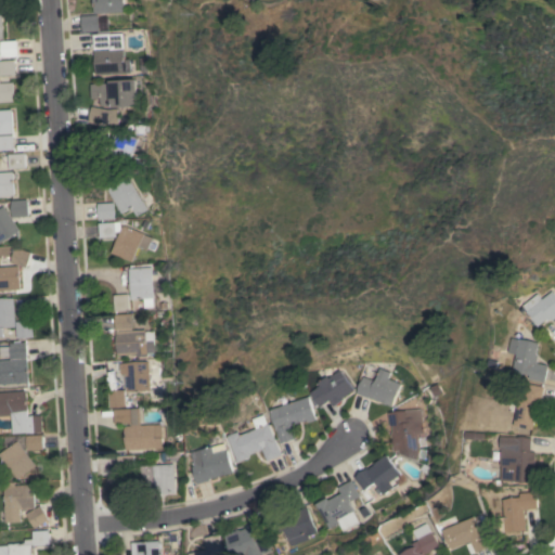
[(121,0),(123,12),(93,14),(92,0),(121,0)]
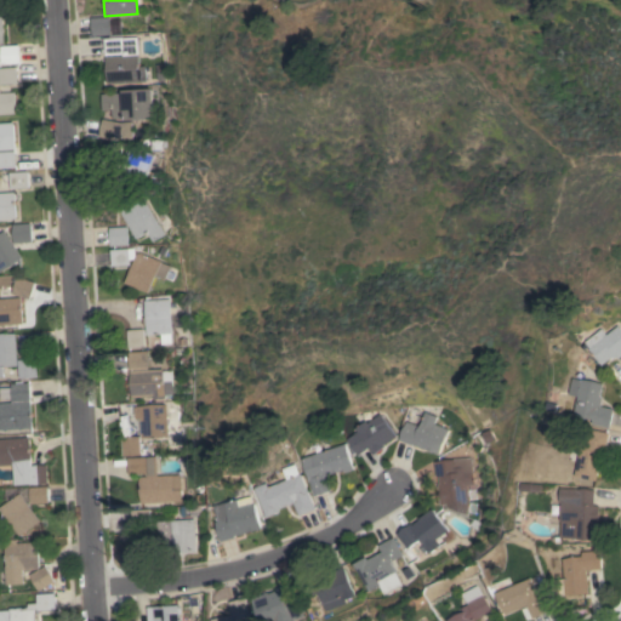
[(91,17),(109,16),(110,34),(92,35),(91,17)]
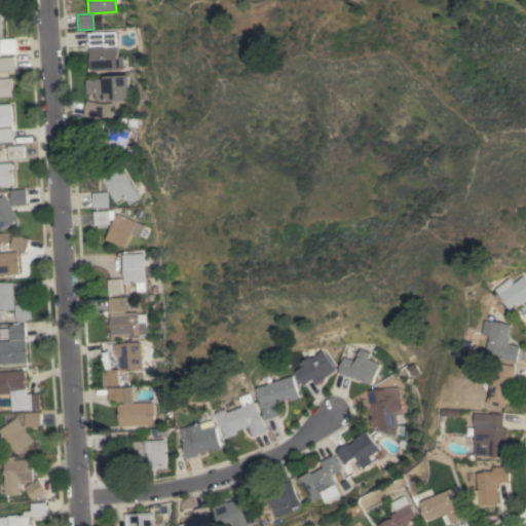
[(89,48),(103,47),(103,45),(88,46),(87,33),(103,31),(103,32),(115,31),(117,57),(122,55),(123,68),(90,71),(89,48)]
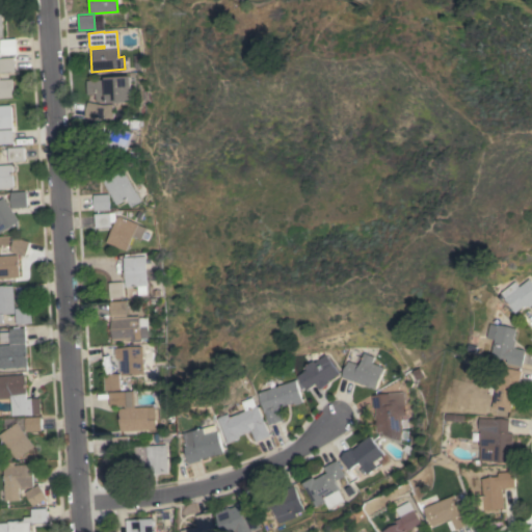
[(1,40),(17,38),(18,54),(2,55),(1,40)]
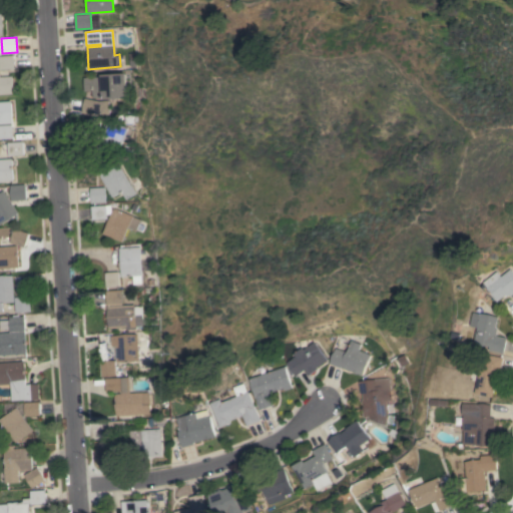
[(0,55),(14,55),(15,69),(0,70),(0,55)]
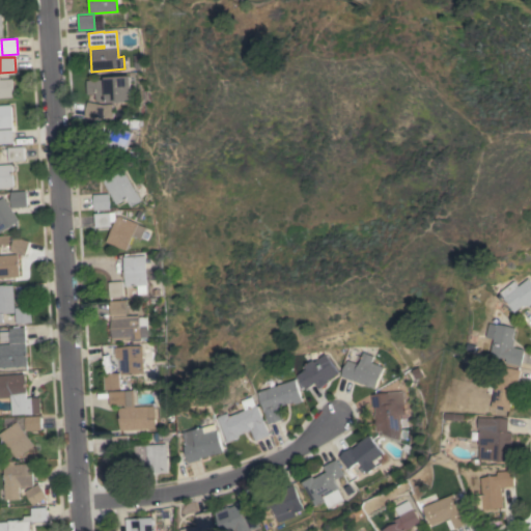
[(131,101),(106,102),(106,101),(95,102),(94,93),(86,94),(86,80),(105,79),(105,77),(130,76),(131,101)]
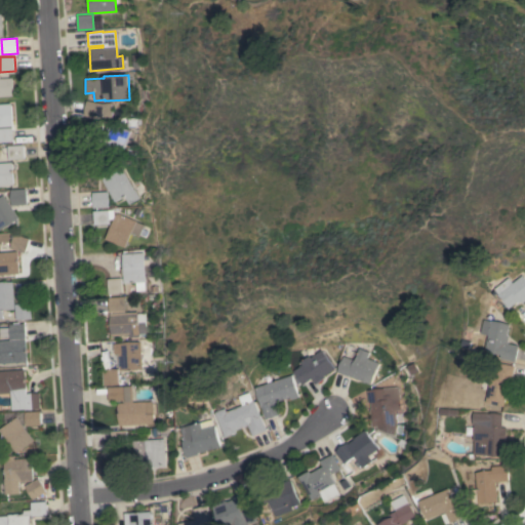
[(0,79),(13,78),(14,96),(0,96),(0,79)]
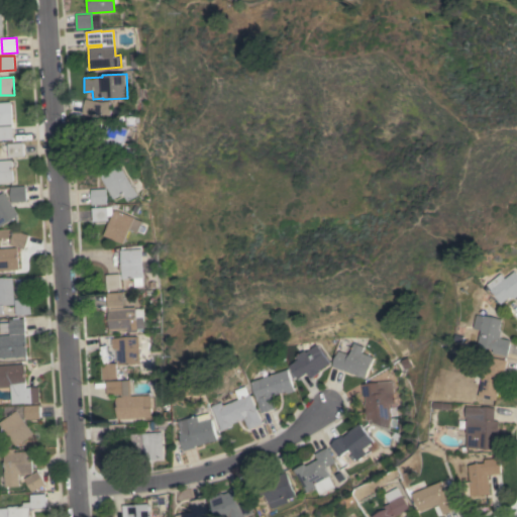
[(109,101),(109,115),(97,116),(82,113),(85,99),(99,101),(109,101)]
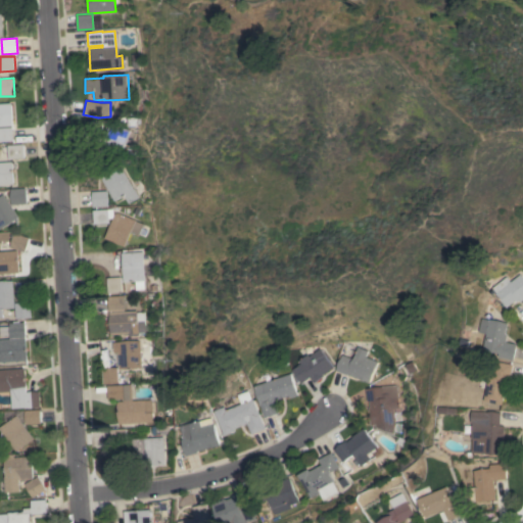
[(0,126),(0,103),(11,103),(12,126),(0,126)]
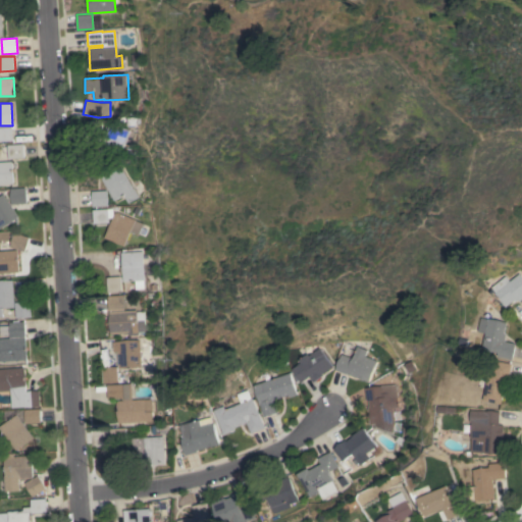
[(103,134),(88,135),(87,121),(102,120),(103,134)]
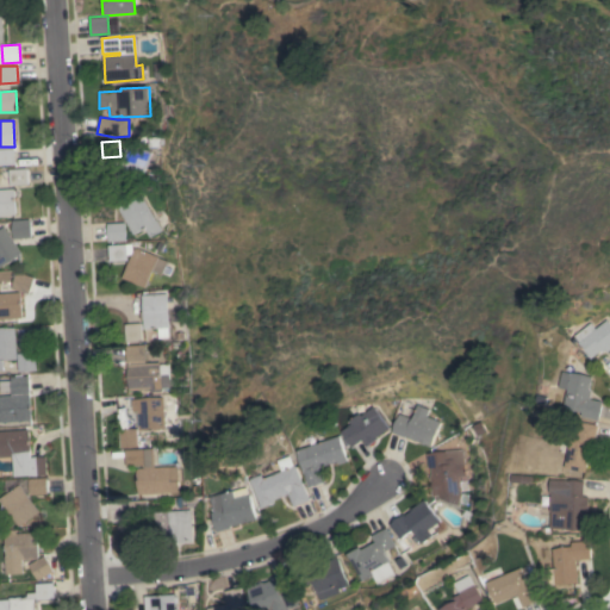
[(117,176),(126,144),(154,154),(150,163),(147,162),(143,174),(151,178),(150,181),(143,179),(141,185),(117,176)]
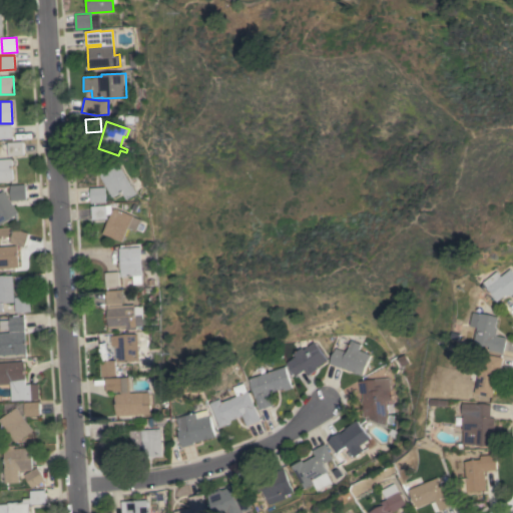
[(0,138),(0,124),(12,124),(13,138),(0,138)]
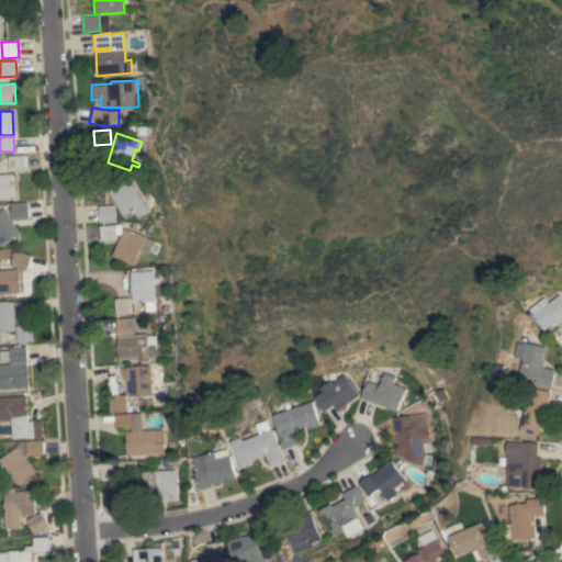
[(10,171),(9,156),(25,155),(26,170),(10,171)]
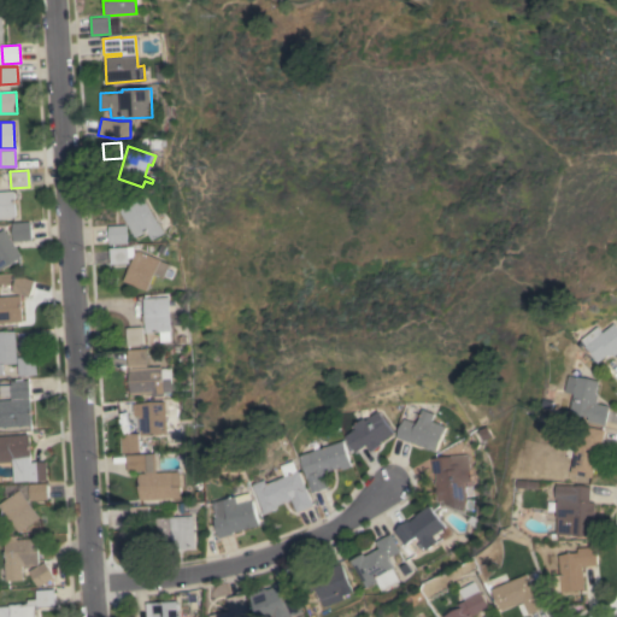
[(0,218),(0,191),(15,191),(17,217),(0,218)]
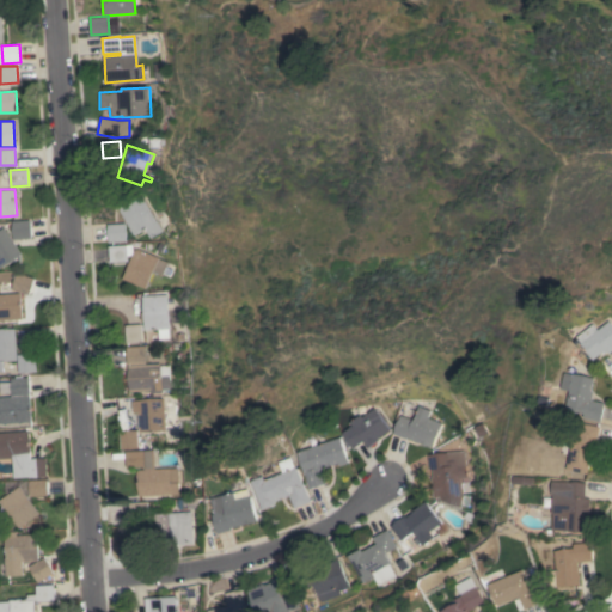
[(161,231),(151,237),(145,228),(133,234),(117,207),(140,194),(161,231)]
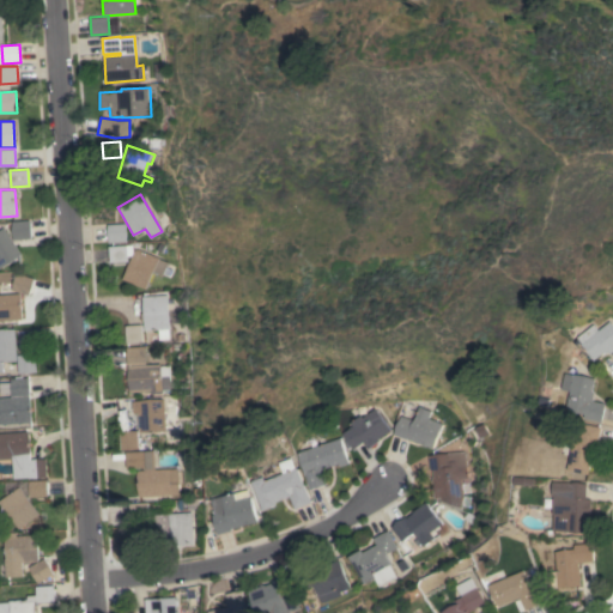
[(14,241),(12,222),(30,220),(31,238),(14,241)]
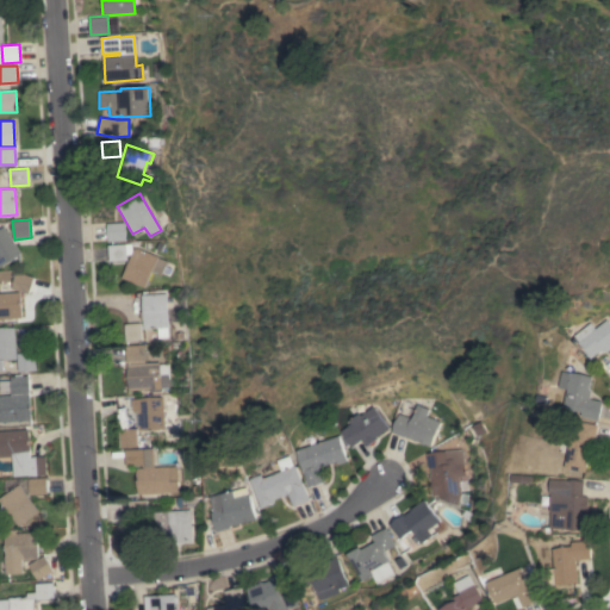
[(125,240),(107,241),(106,223),(124,222),(125,240)]
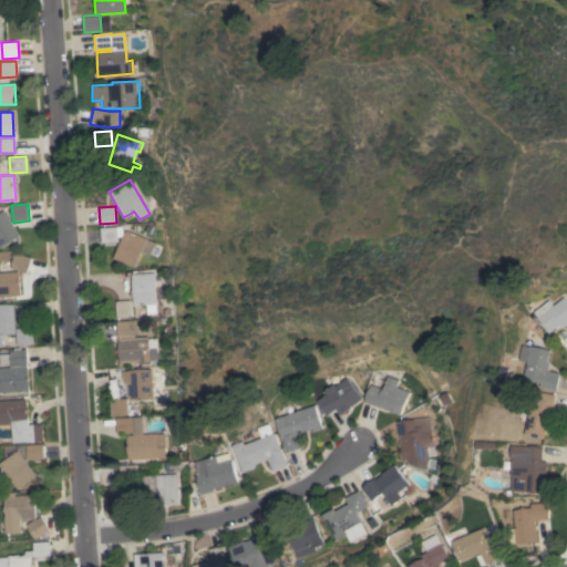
[(0,249),(0,212),(4,209),(21,235),(0,249)]
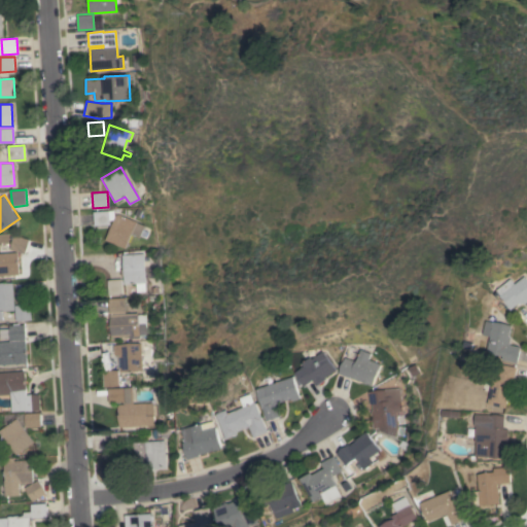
[(110,224),(94,225),(93,212),(108,211),(110,224)]
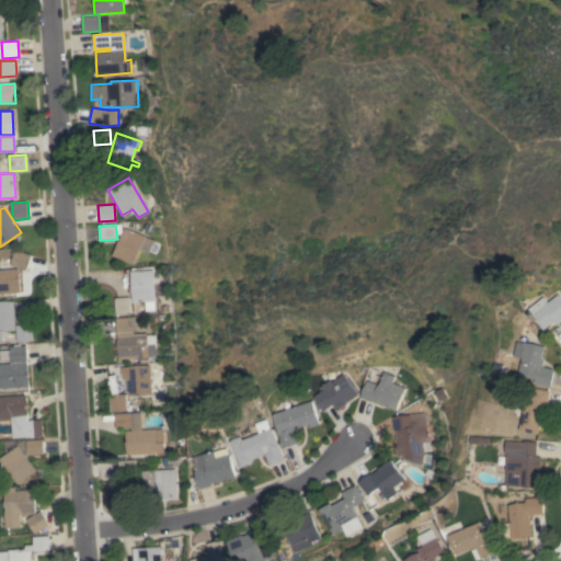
[(148,252),(139,249),(134,264),(112,255),(124,228),(126,229),(126,228),(145,236),(145,237),(153,240),(148,252)]
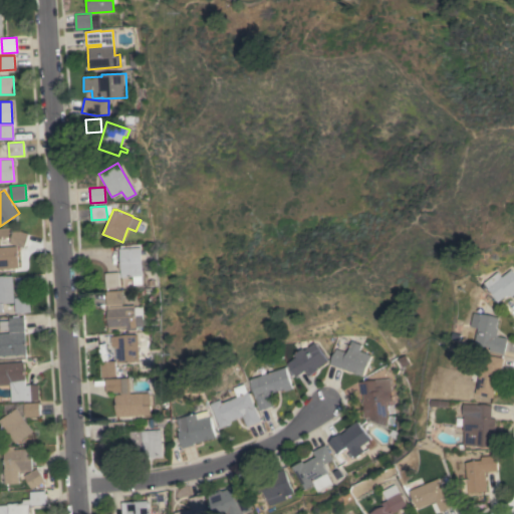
[(24,248),(10,243),(15,229),(29,233),(24,248)]
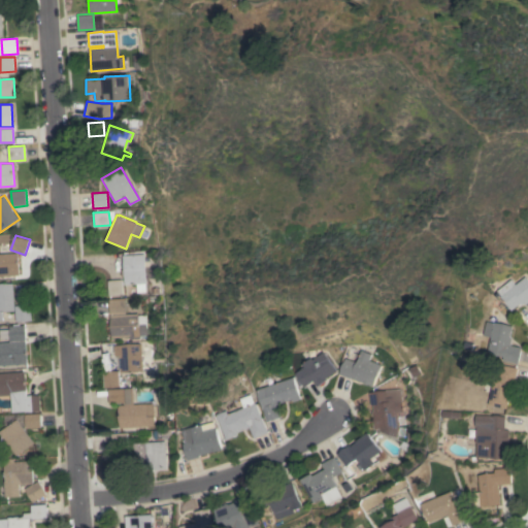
[(0,276),(0,254),(19,253),(20,275),(0,276)]
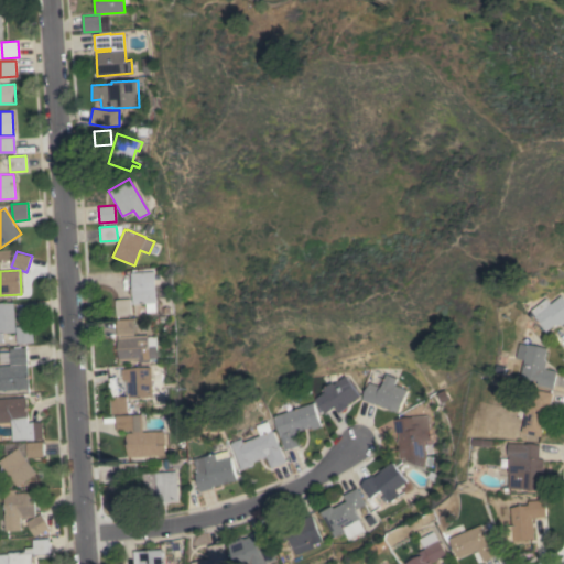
[(155,303),(154,303),(155,312),(145,313),(145,303),(132,304),(132,295),(130,295),(129,289),(131,288),(130,273),(153,271),(155,303)]
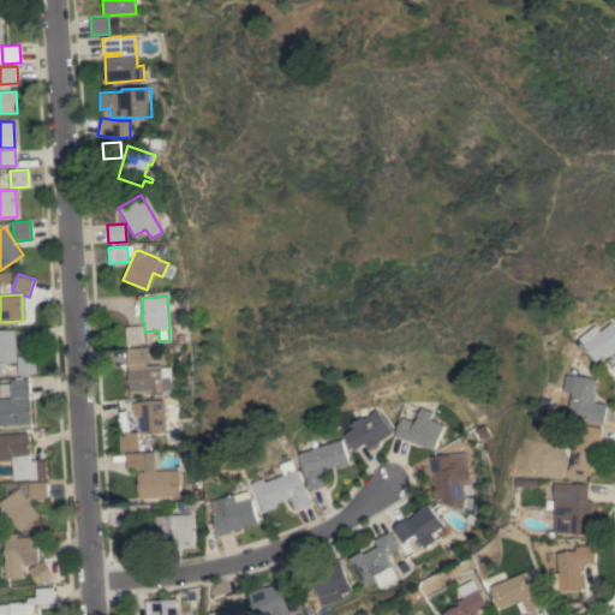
[(599,332),(611,322),(614,326),(614,352),(611,356),(609,353),(607,356),(605,353),(595,362),(581,346),(584,344),(579,338),(593,324),(599,332)]
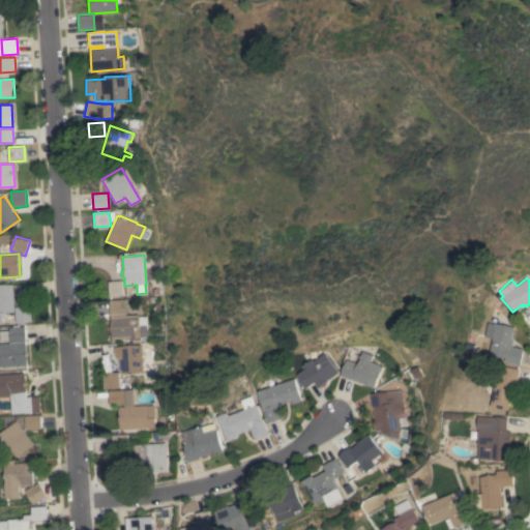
[(123,296),(109,297),(108,282),(122,281),(123,296)]
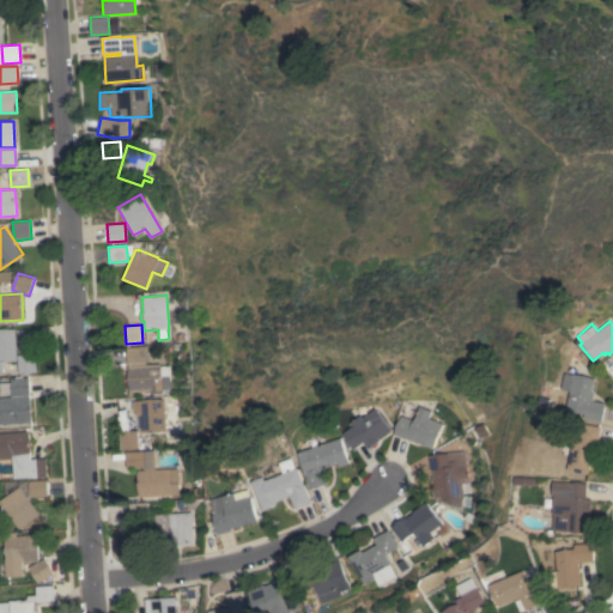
[(0,329),(16,328),(18,360),(5,362),(6,371),(0,371),(0,329)]
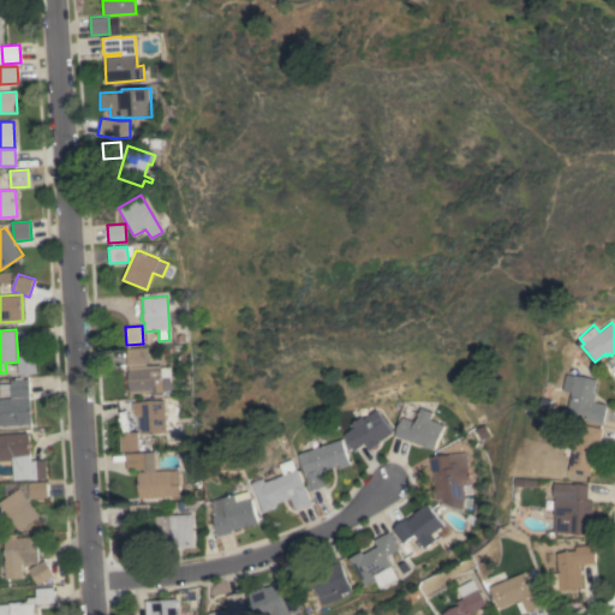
[(127,348),(144,347),(145,365),(129,366),(127,348)]
